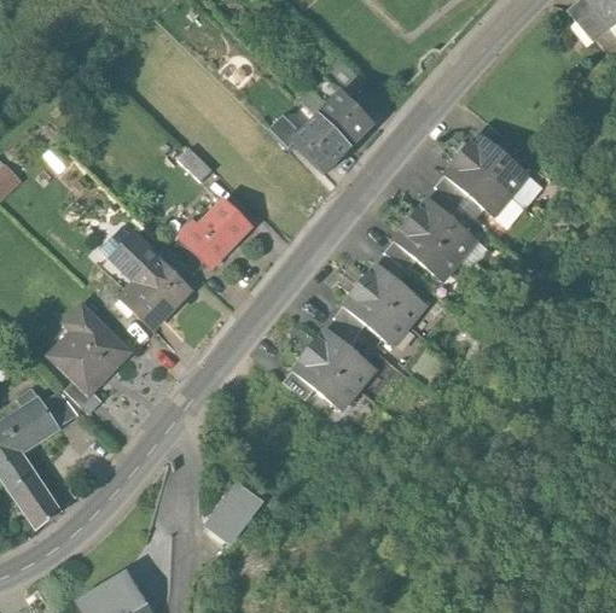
[(596,39),(614,23),(594,0),(581,0),(571,9),(596,39)]
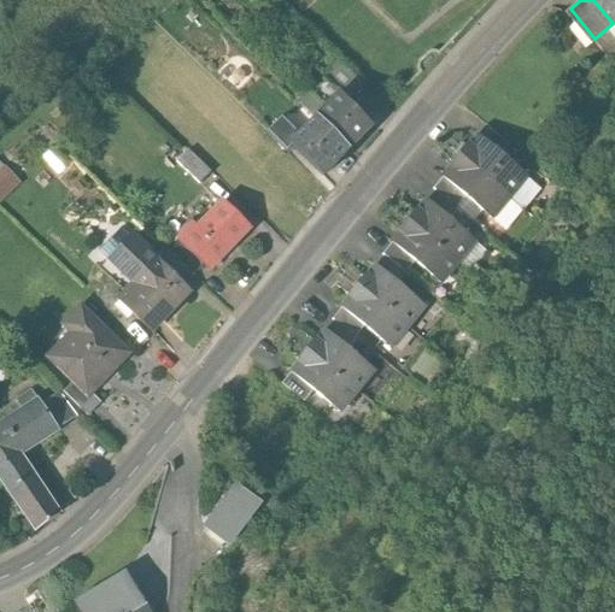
[(593,0),(613,23),(614,22),(614,0),(593,0)]
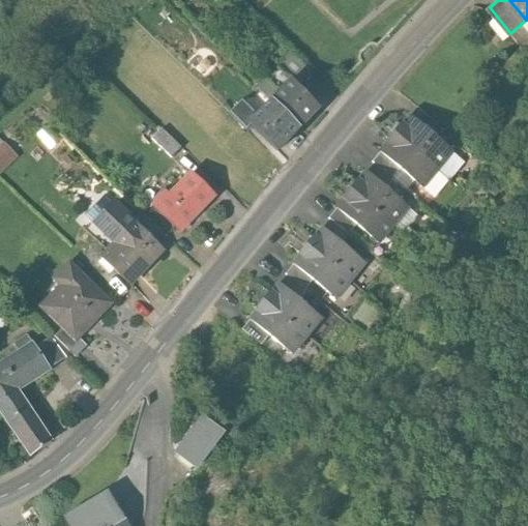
[(280,64),(301,76),(310,61),(288,49),(280,64)]
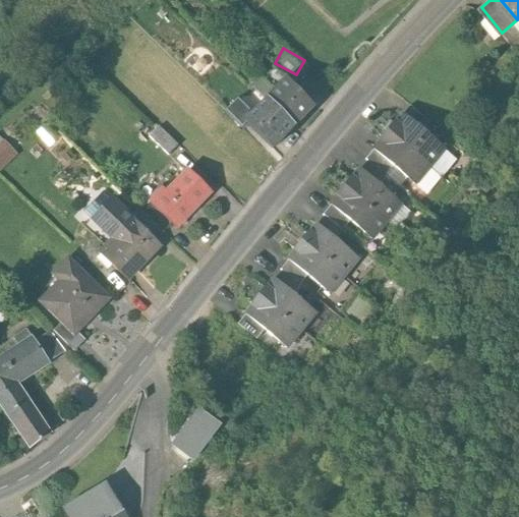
[(289,78),(270,98),(298,125),(316,105),(289,78)]
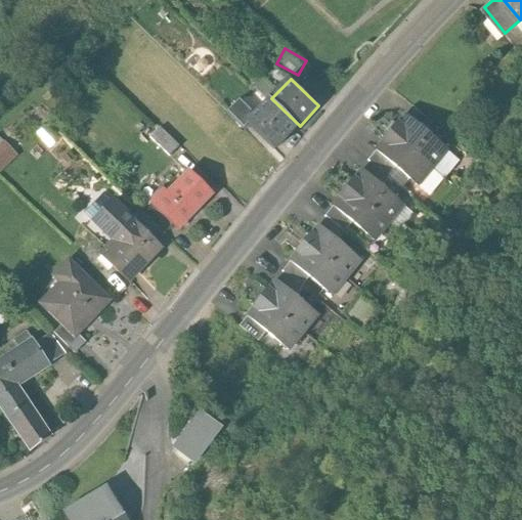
[(246,125),(250,121),(258,113),(242,97),(229,110),(246,125)]
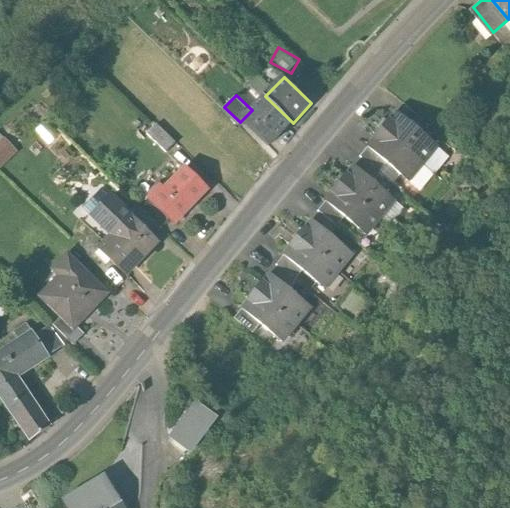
[(271,145),(293,123),(265,96),(252,110),(244,118),(271,145)]
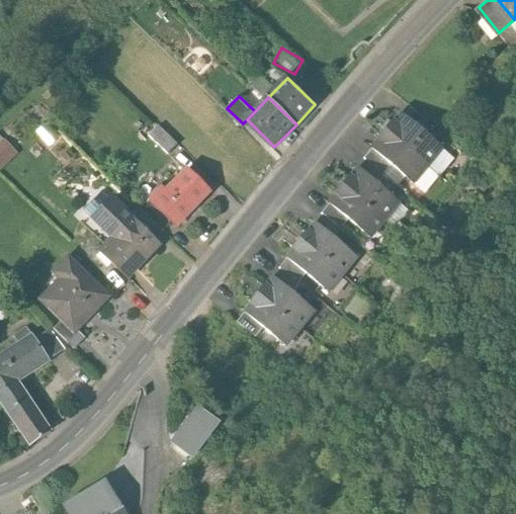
[(412,102),(404,111),(423,126),(430,117),(412,102)]
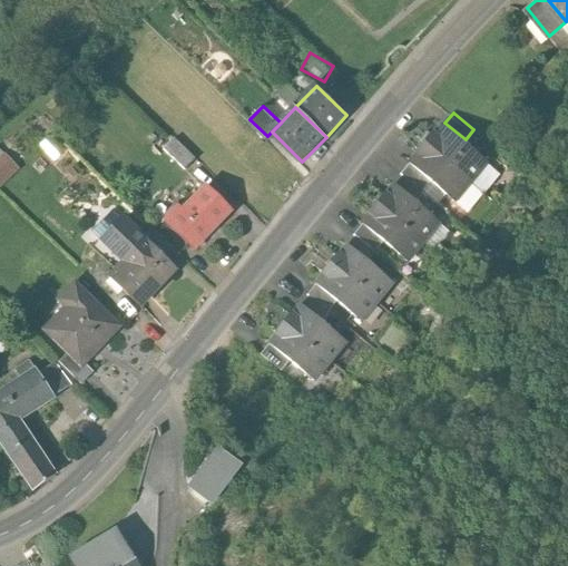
[(466,139),(444,123),(429,143),(473,179),(489,159),(466,139)]
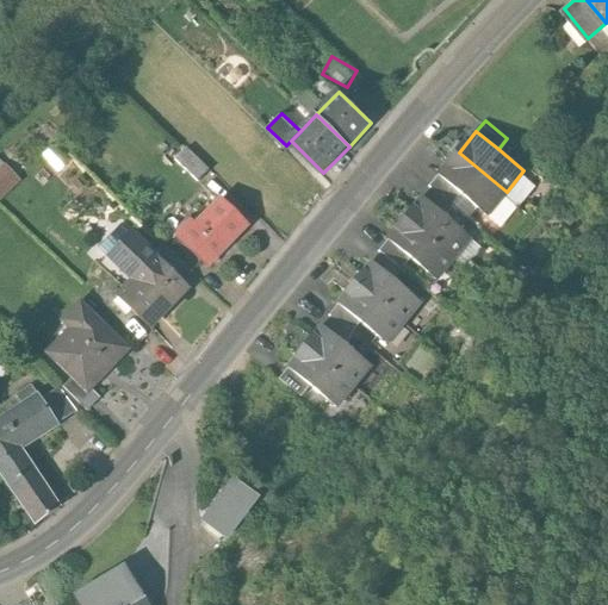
[(69,158),(55,143),(45,153),(60,168),(69,158)]
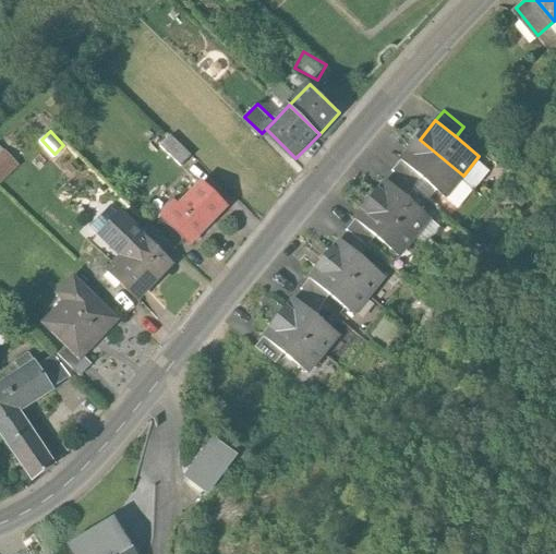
[(182,164),(193,153),(172,132),(161,143),(182,164)]
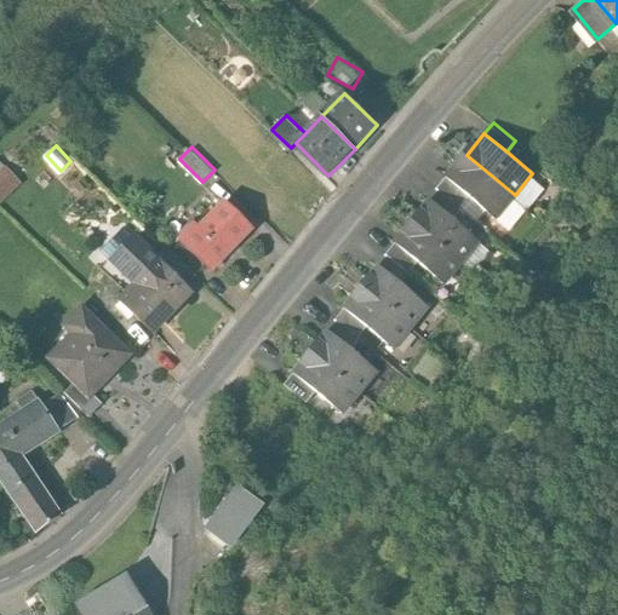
[(498,216),(515,195),(467,155),(450,176),(470,193),(498,216)]
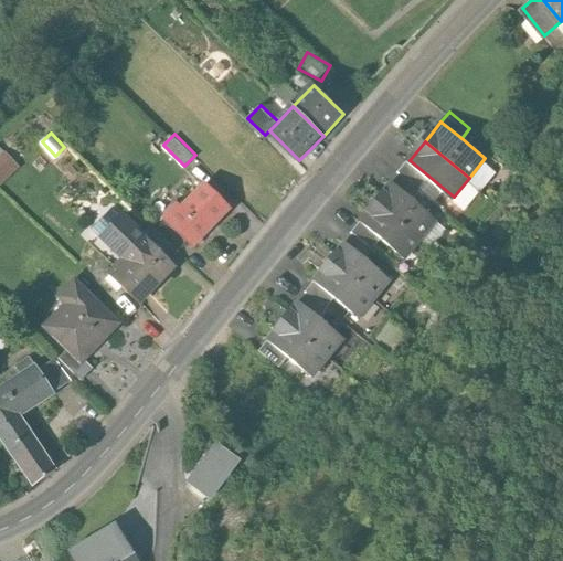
[(20,165),(6,150),(0,155),(0,183),(0,184),(20,165)]
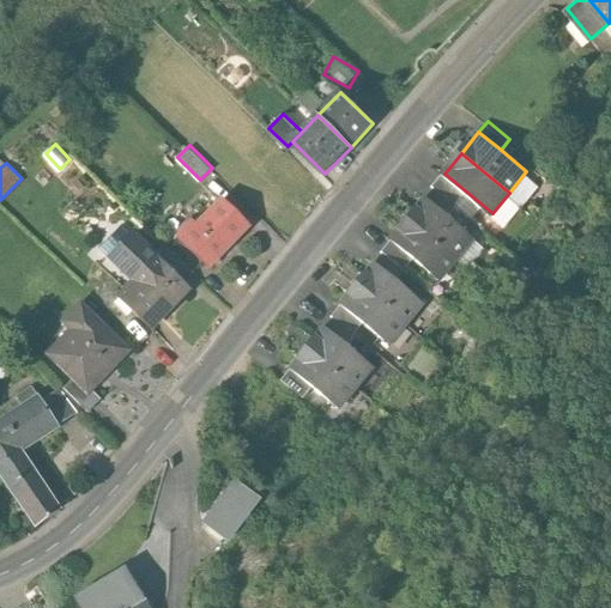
[(458,201),(465,190),(445,174),(436,184),(458,201)]
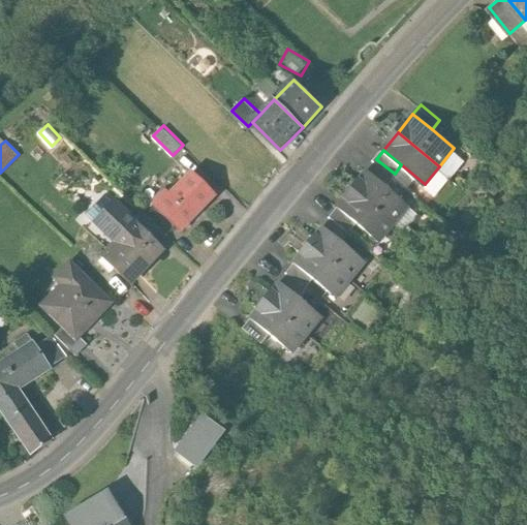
[(397,176),(395,174),(376,159),(369,170),(389,185),(397,176)]
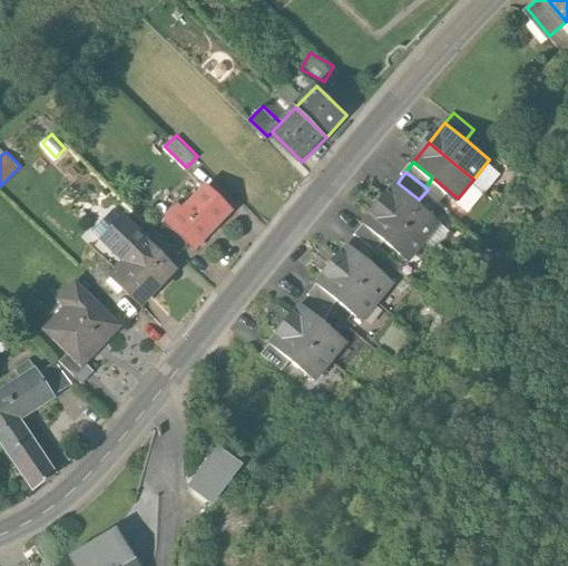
[(419,199),(398,183),(381,203),(427,240),(443,220),(419,199)]
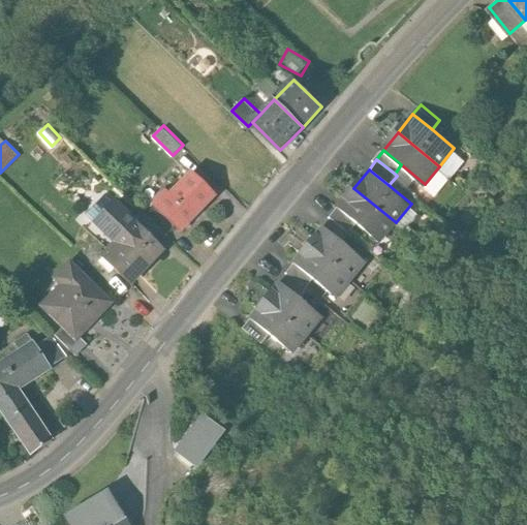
[(216,193),(192,171),(169,193),(166,190),(154,203),(181,229),(216,193)]
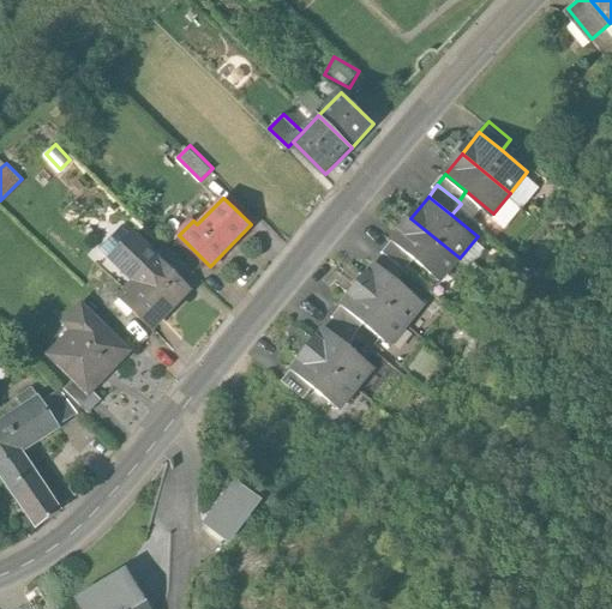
[(460,258),(411,218),(394,237),(417,255),(443,278),(460,258)]
